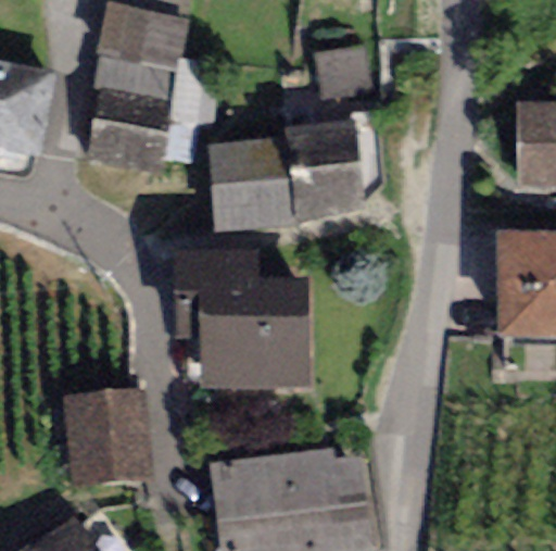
[(194,16),(111,1),(84,159),(167,174),(194,16)]
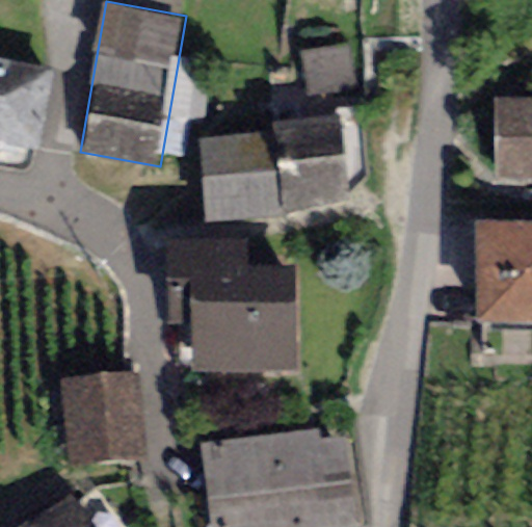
[(352,34),(306,48),(315,79),(362,64),(352,34)]
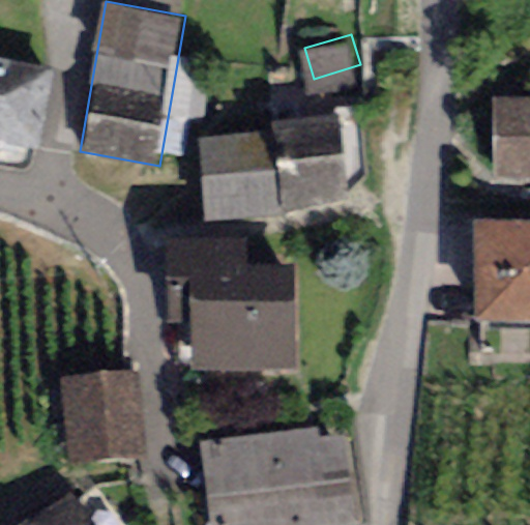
[(52,75),(0,65),(0,148),(37,155),(52,75)]
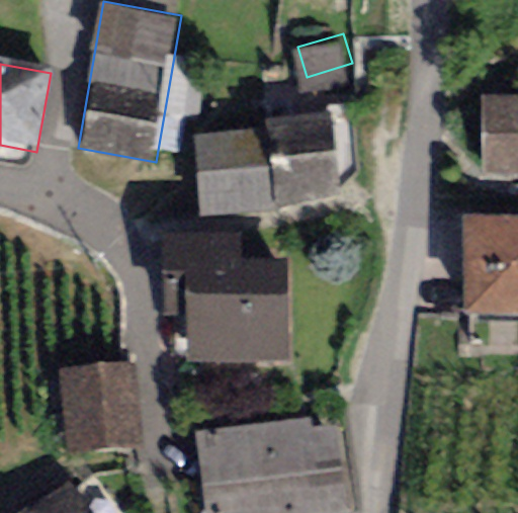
[(517,96),(480,97),(481,178),(517,177),(517,96)]
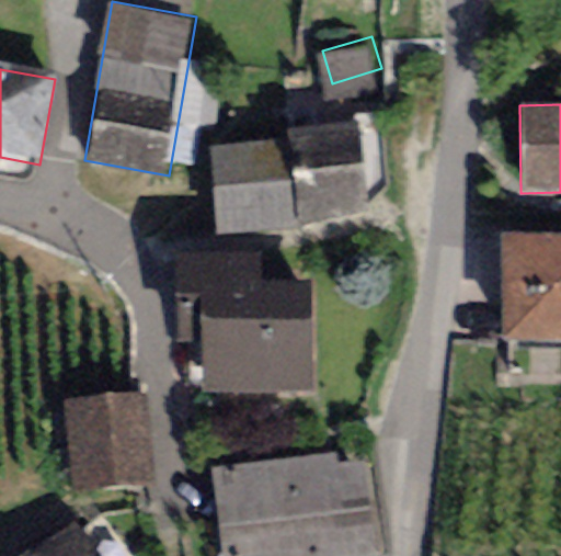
[(352,126),(208,148),(220,235),(364,214),(352,126)]
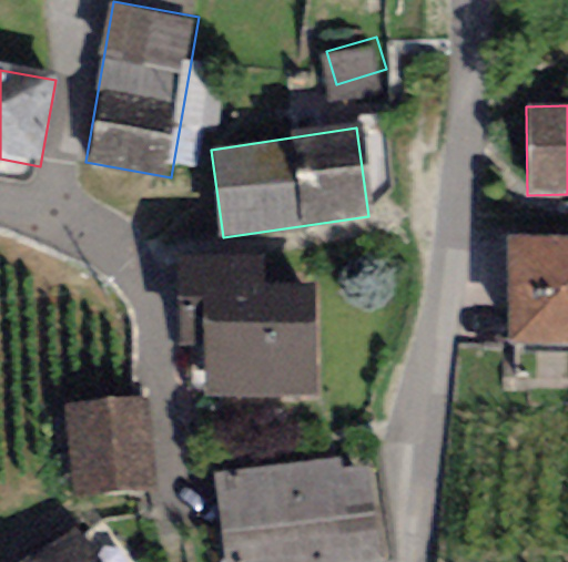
[(567,242),(507,243),(509,359),(567,358),(567,242)]
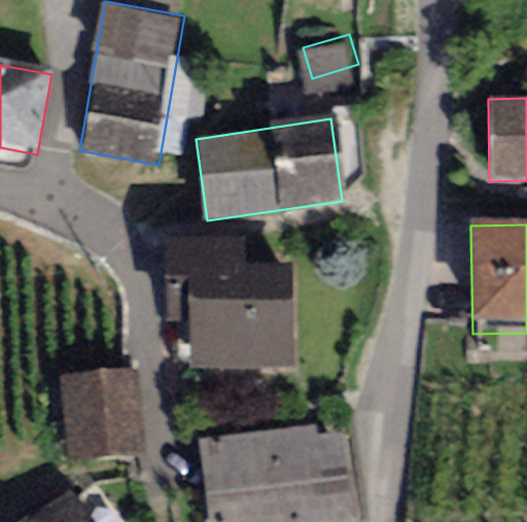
[(291,270),(189,274),(192,369),(294,364),(291,270)]
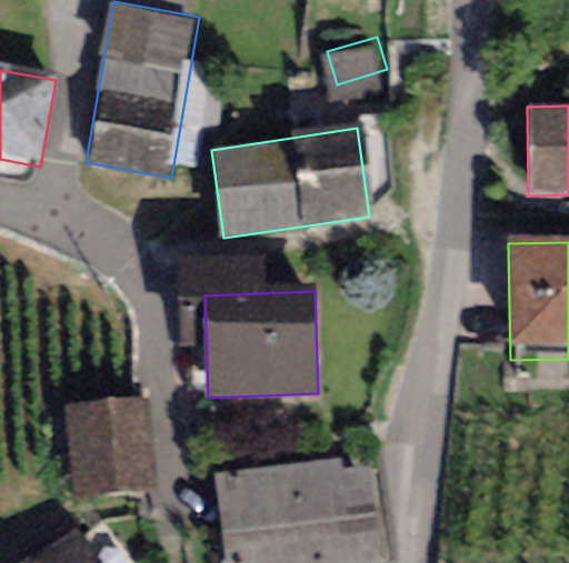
[(150,393),(66,402),(75,492),(159,483),(150,393)]
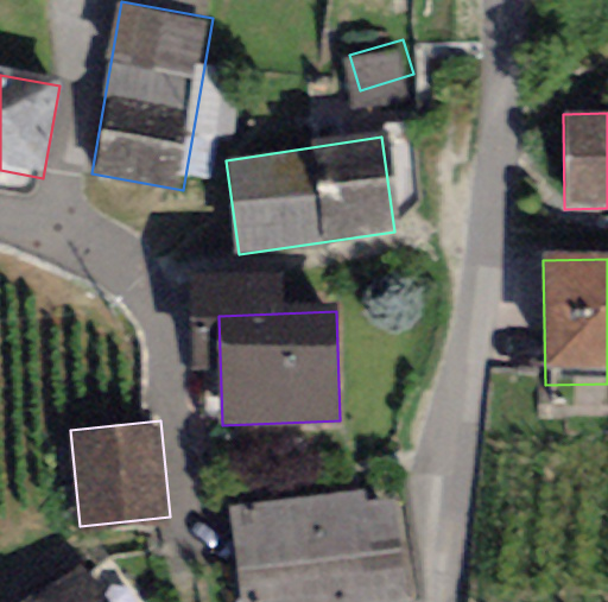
[(412,601),(396,485),(227,508),(240,601),(412,601)]
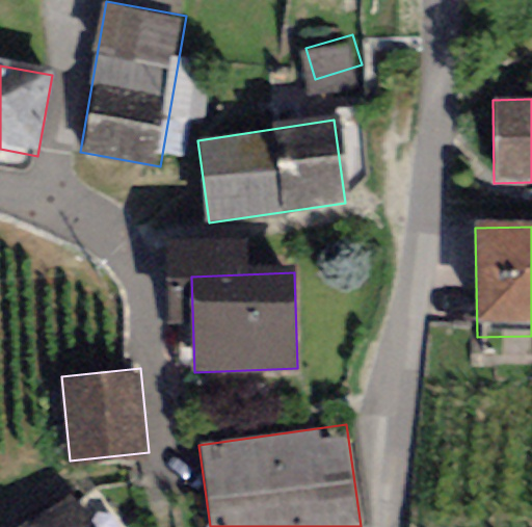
[(94,526),(70,495),(28,526),(94,526)]
